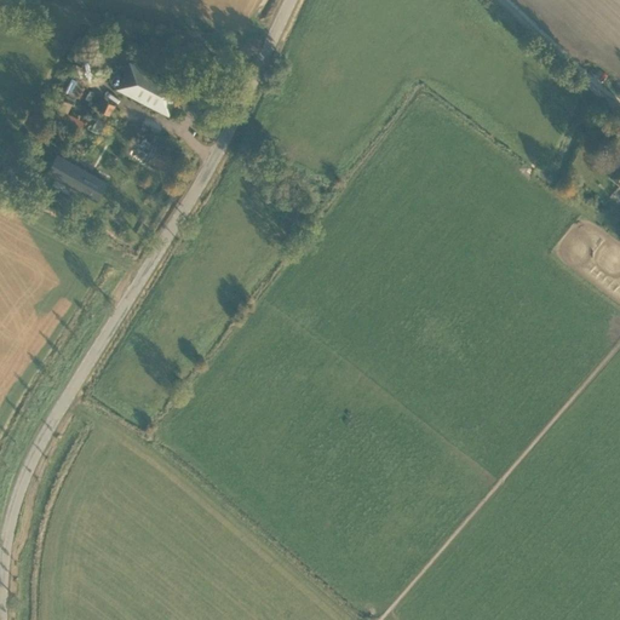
[(126,65),(119,62),(110,79),(118,82),(126,65)]
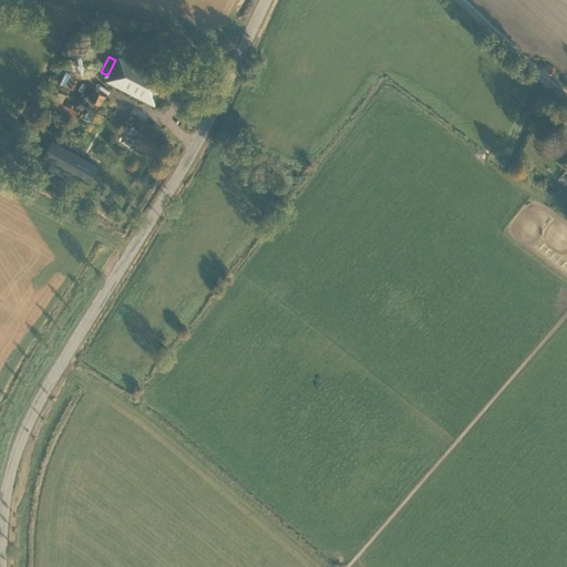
[(79,63),(69,58),(66,64),(75,70),(79,63)]
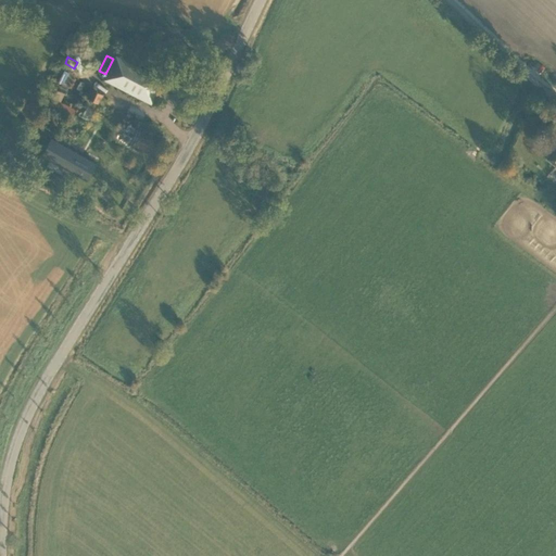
[(122,86),(131,64),(116,57),(105,78),(122,86)]
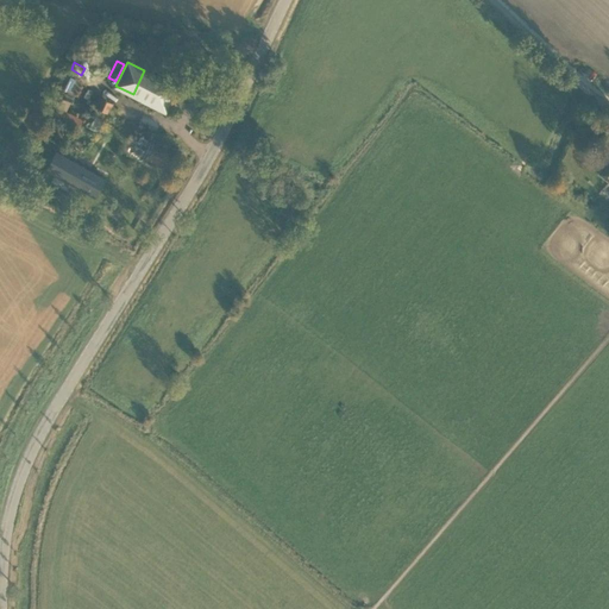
[(73,99),(82,81),(71,75),(62,93),(73,99)]
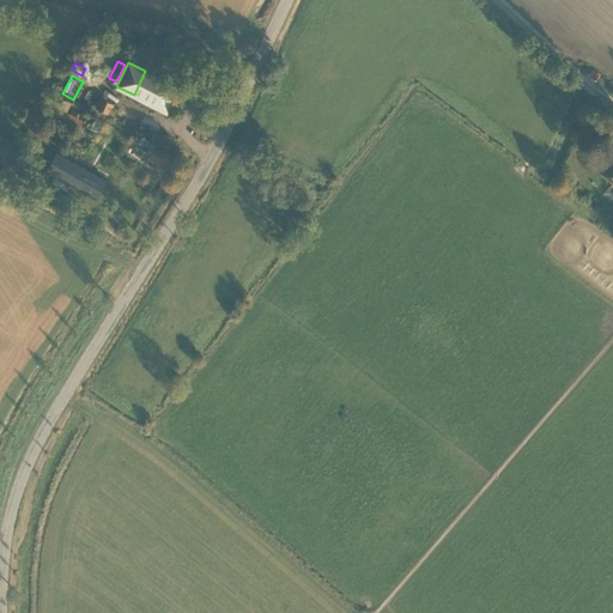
[(43,117),(78,132),(83,120),(67,111),(71,102),(54,95),(43,117)]
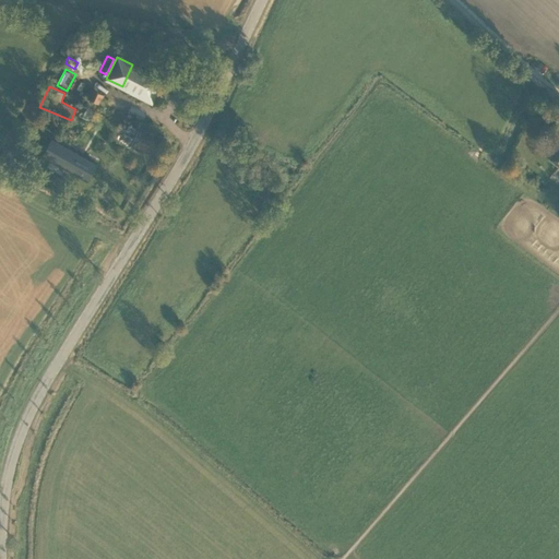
[(102,95),(94,91),(90,99),(97,104),(102,95)]
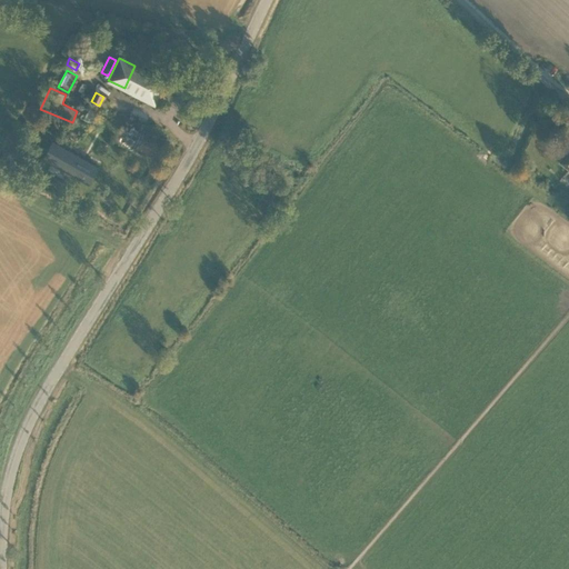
[(130,132),(123,129),(117,142),(130,148),(131,146),(157,158),(166,140),(147,131),(146,133),(132,127),(130,132)]
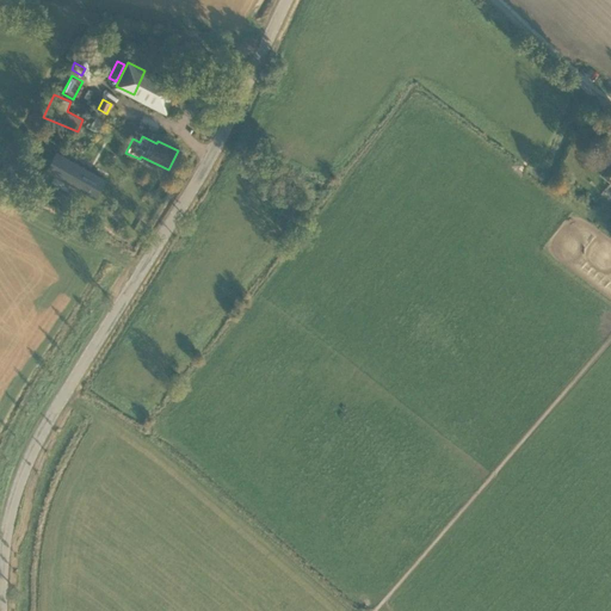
[(56,150),(44,170),(96,198),(106,179),(56,150)]
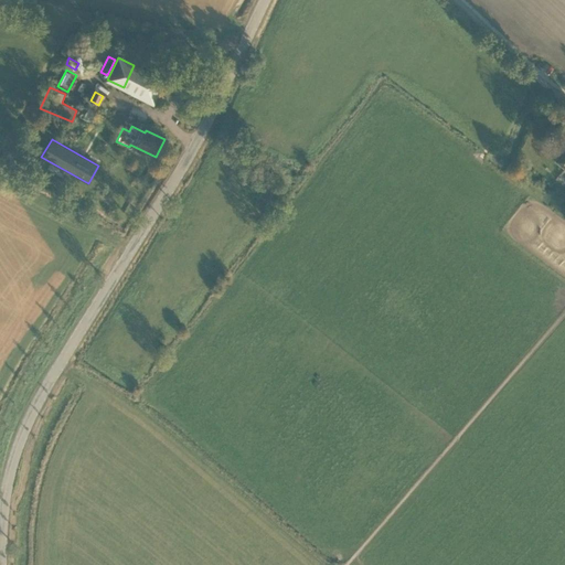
[(564,146),(554,159),(564,167),(562,169),(564,170),(564,146)]
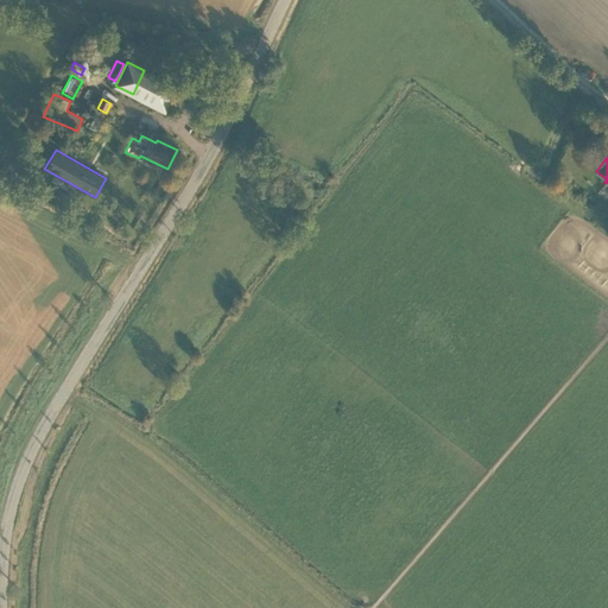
[(44,189),(49,179),(42,175),(37,185),(44,189)]
